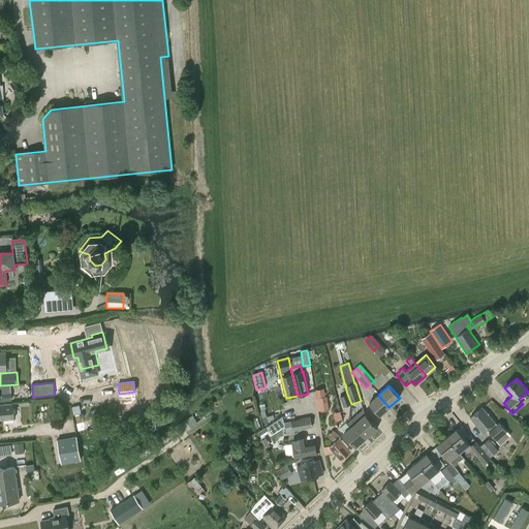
[(323,389),(316,390),(317,398),(318,398),(319,410),(329,408),(327,396),(324,397),(323,389)]
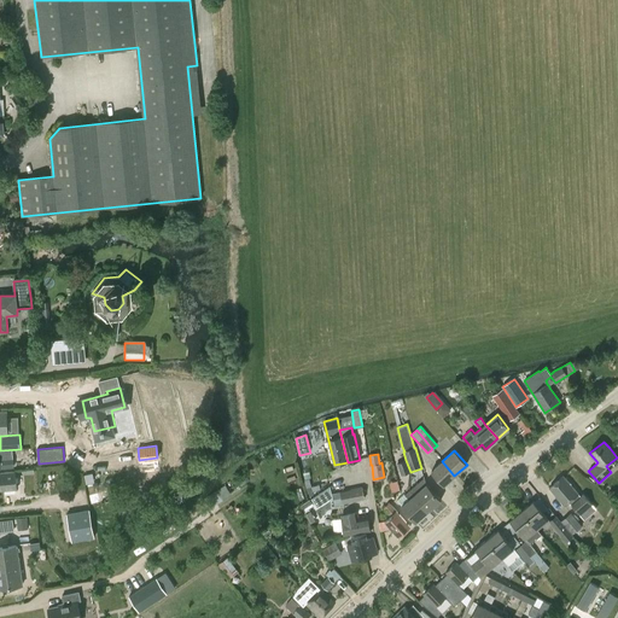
[(0,470),(12,468),(28,467),(27,460),(12,461),(12,458),(0,458),(0,470)]
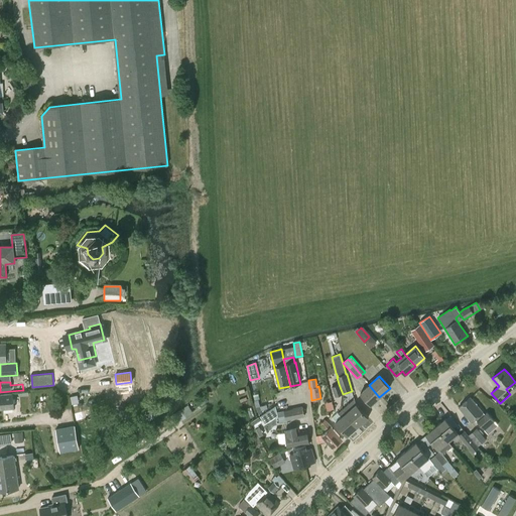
[(339,384),(332,387),(335,397),(343,394),(339,384)]
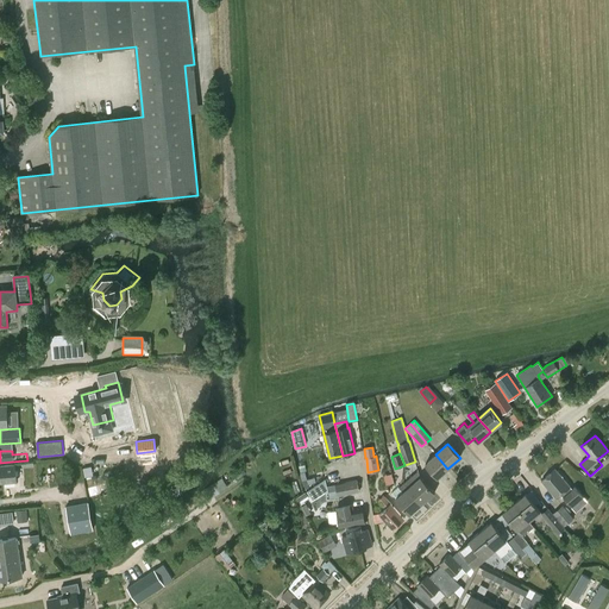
[(435,454),(425,464),(438,478),(447,469),(435,454)]
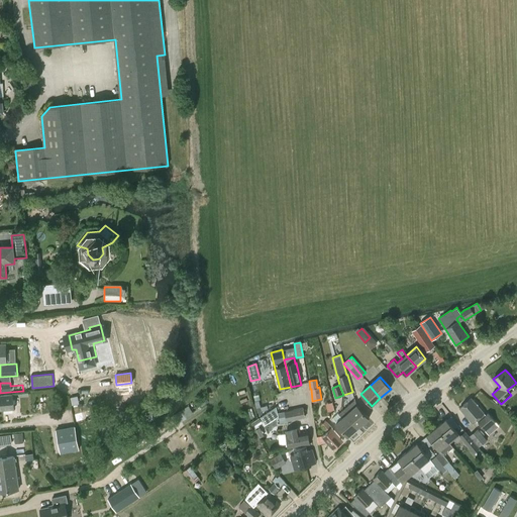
[(14,409),(12,395),(0,396),(0,410),(4,410),(14,409)]
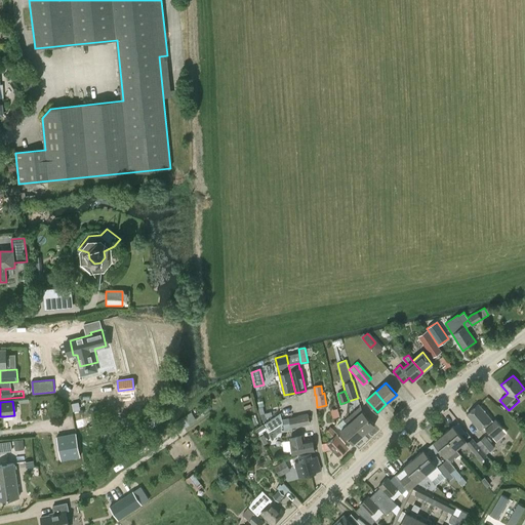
[(495,420),(493,421),(491,419),(479,405),(467,414),(479,430),(483,426),(485,429),(494,439),(503,431),(495,420)]
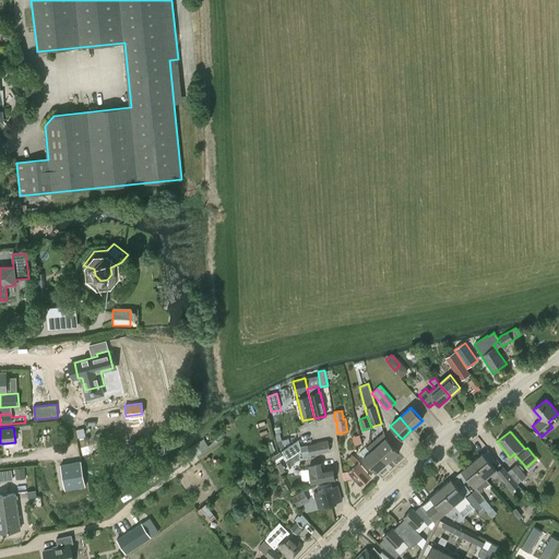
[(378,438),(370,443),(388,463),(399,452),(385,438),(381,442),(378,438)]
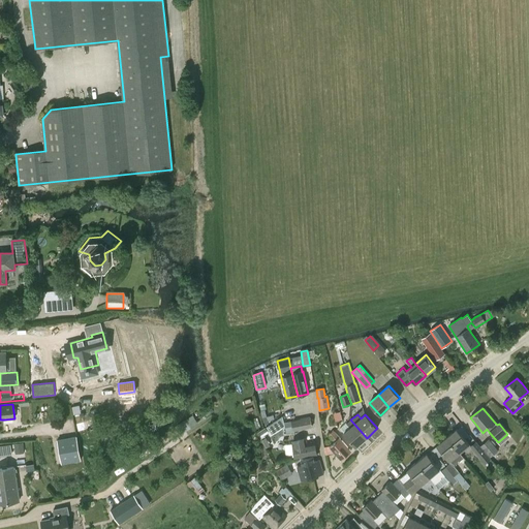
[(194,415),(186,419),(190,426),(198,422),(194,415)]
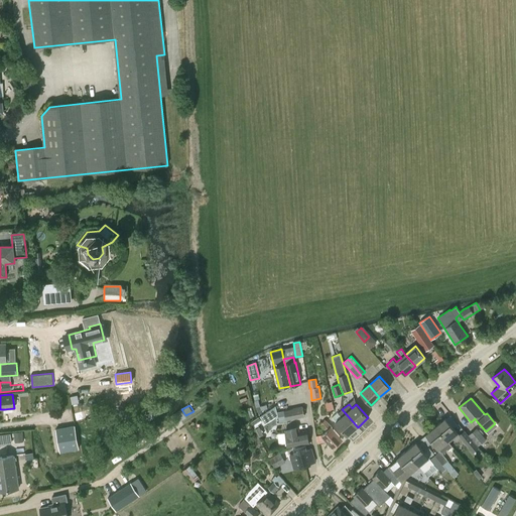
[(257,426),(280,413),(276,406),(253,420),(257,426)]
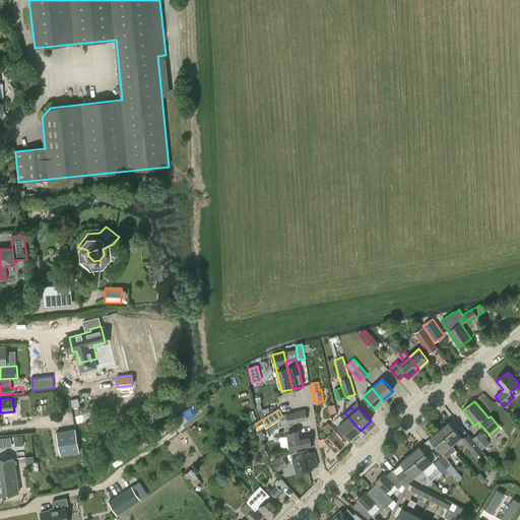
[(307,419),(305,410),(286,414),(285,414),(287,424),(295,423),(307,419)]
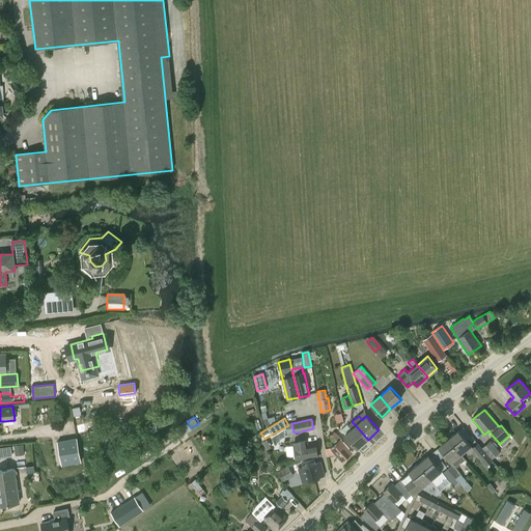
[(352,429),(345,435),(357,449),(368,440),(352,421),(347,425),(352,429)]
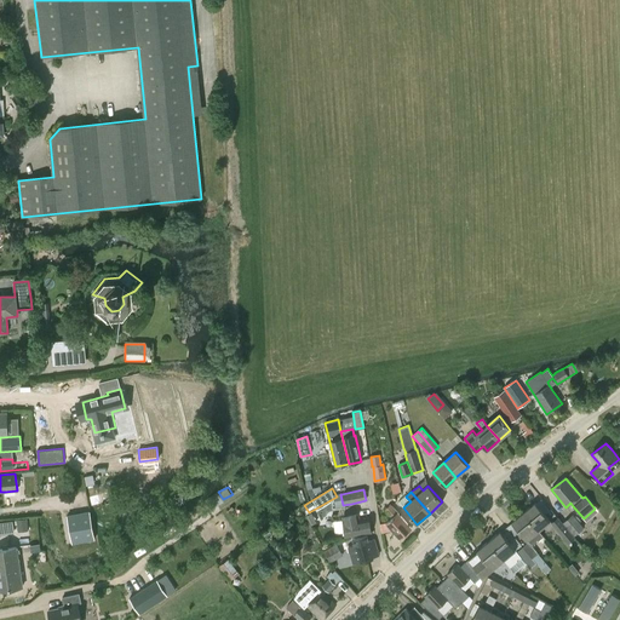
[(535,503),(523,512),(539,530),(550,521),(538,506),(535,503)]
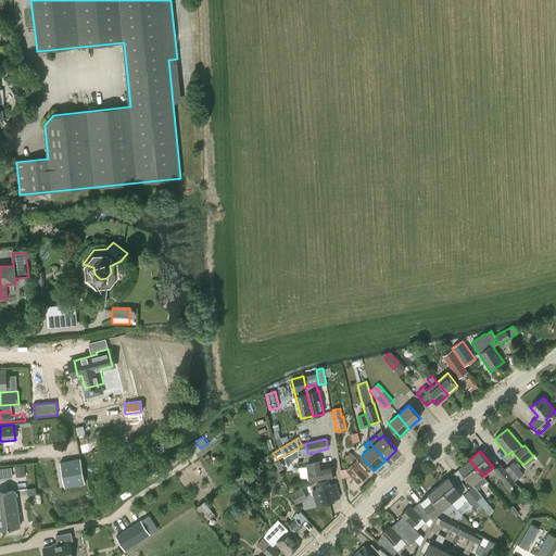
[(358,483),(369,474),(357,460),(351,453),(345,457),(352,465),(351,466),(346,469),(358,483)]
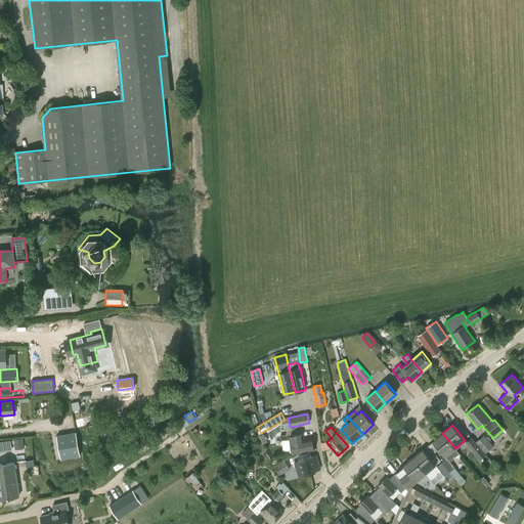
[(75,431),(56,435),(61,459),(80,455),(75,431)]
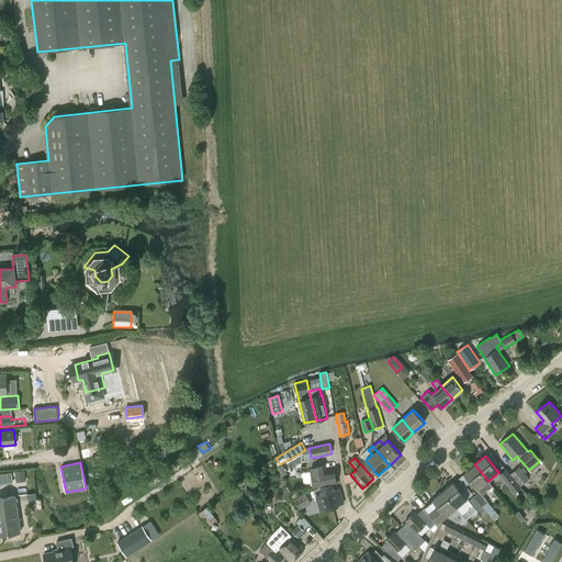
[(478,491),(479,492),(480,492),(482,495),(493,487),(489,481),(474,464),(463,474),(478,491)]
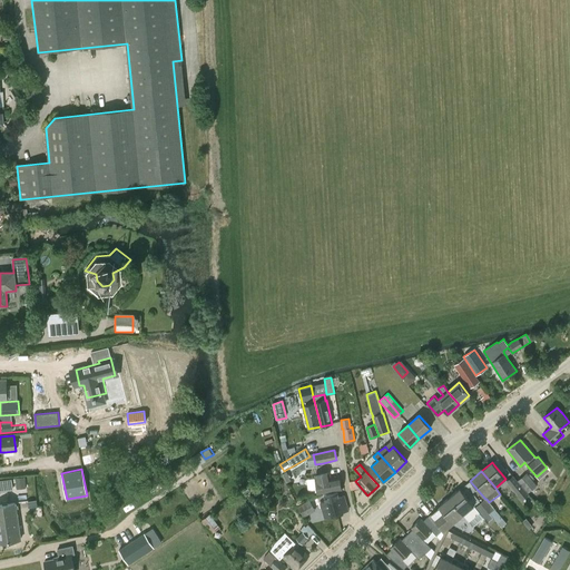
[(281,474),(286,483),(291,481),(286,472),(281,474)]
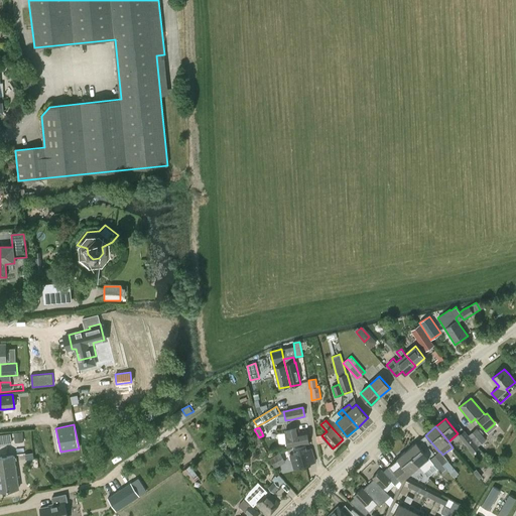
[(289,428),(285,429),(285,432),(287,447),(292,446),(308,443),(306,431),(298,433),(297,427),(289,428)]
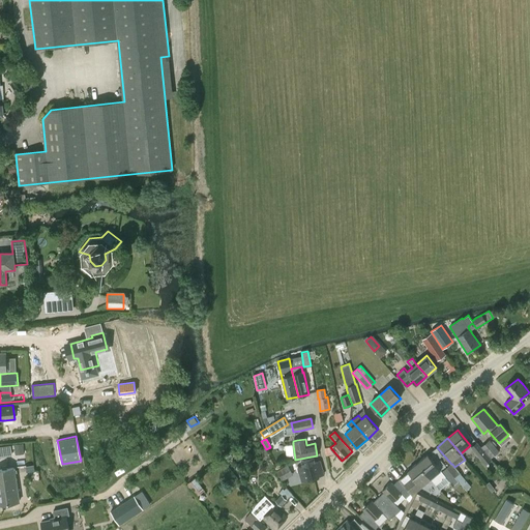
[(499,451),(490,440),(480,447),(491,459),(499,451)]
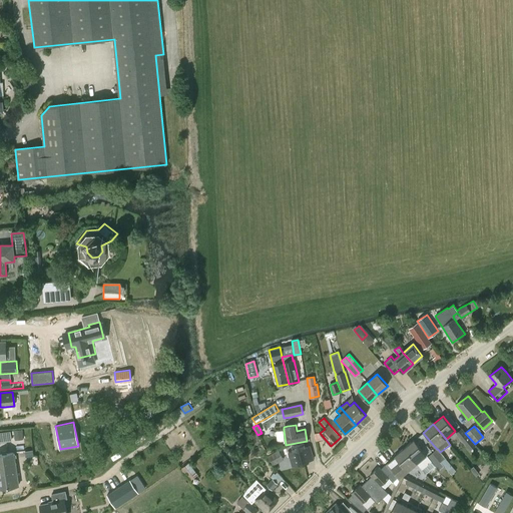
[(32,446),(30,429),(16,431),(18,447),(32,446)]
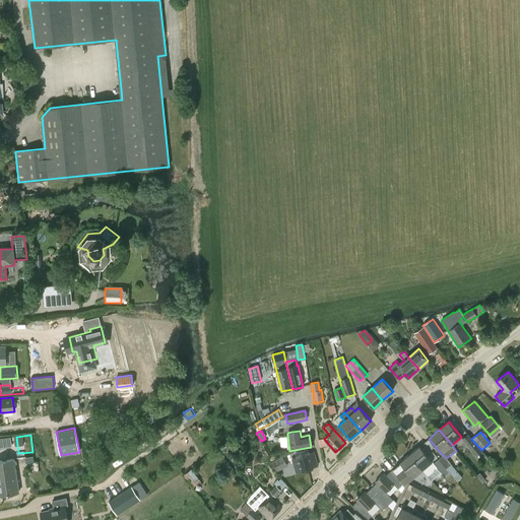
[(480,450),(467,435),(462,439),(470,448),(470,449),(476,456),(481,451),(480,450)]
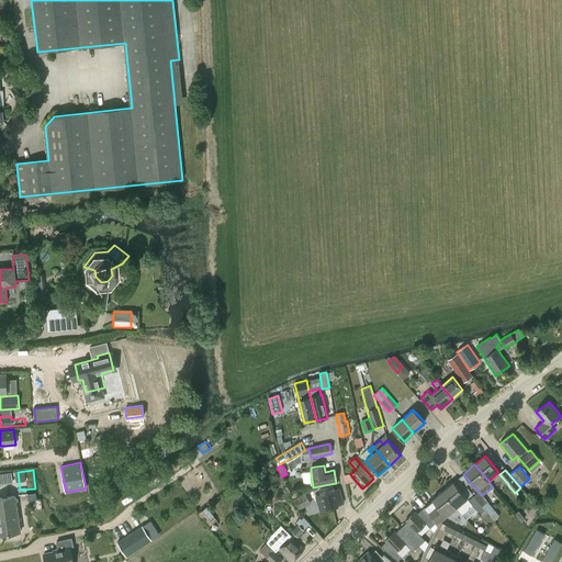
[(462,514),(472,505),(469,501),(467,498),(468,498),(453,482),(444,491),(457,507),(462,514)]
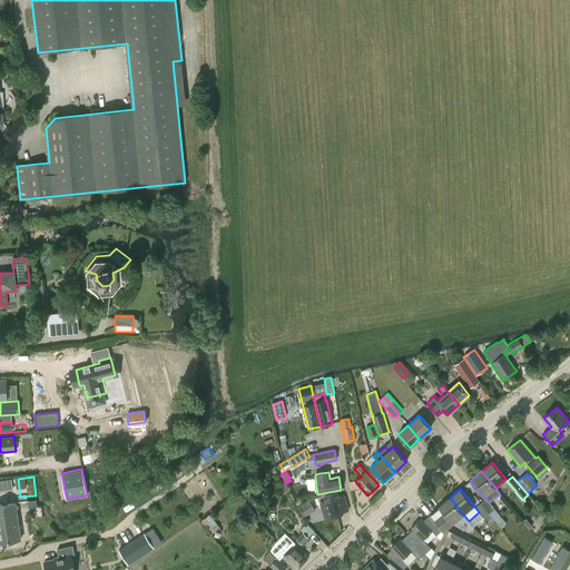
[(326,501),(320,502),(324,518),(330,517),(343,513),(343,512),(347,510),(344,497),(338,498),(337,492),(324,495),(326,501)]
